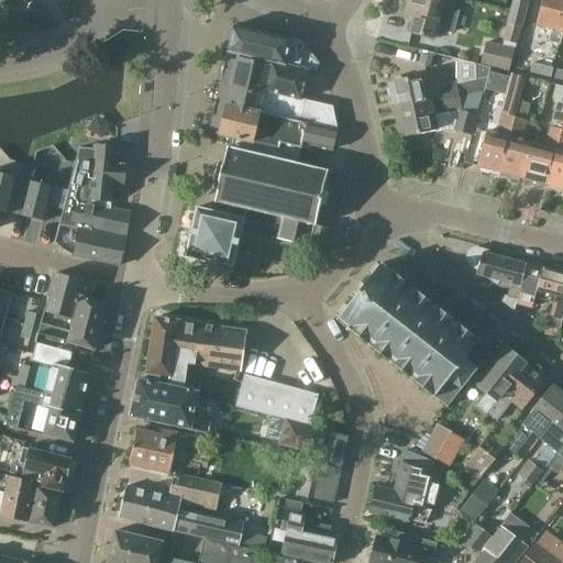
[(406,0),(406,2),(409,3),(406,14),(416,18),(411,34),(432,39),(435,29),(453,34),(459,15),(461,0),(406,0)]
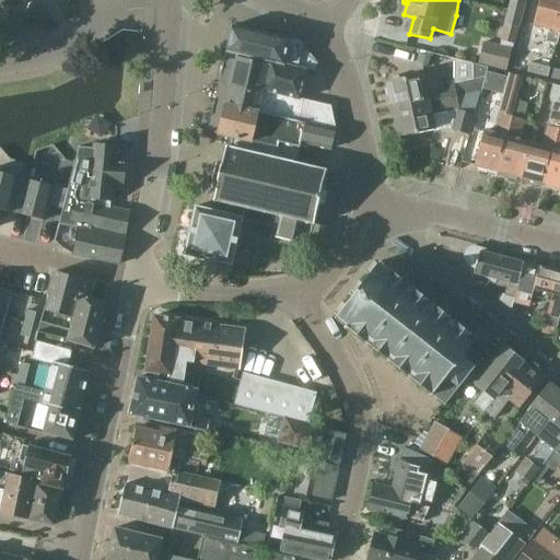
[(518,0),(511,0),(509,12),(522,15),(526,2),(518,0)]
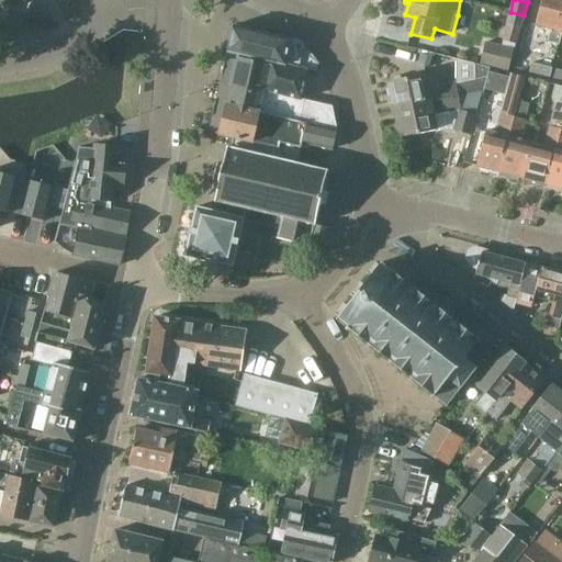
[(559,45),(561,33),(561,0),(543,0),(537,26),(551,30),(548,43),(559,45)]
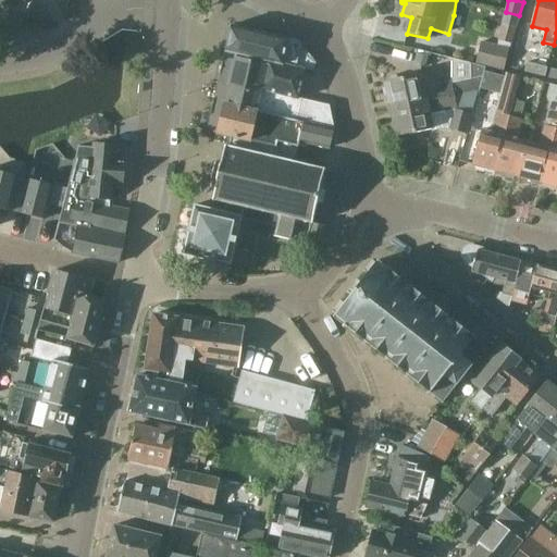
[(519,15),(506,12),(498,40),(512,44),(519,15)]
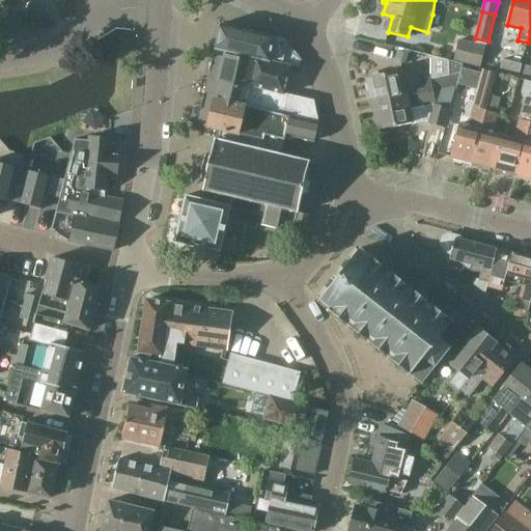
[(217,51),(216,52),(290,68),(290,66),(300,68),(302,59),(285,38),(222,25),(216,51),(217,51)]
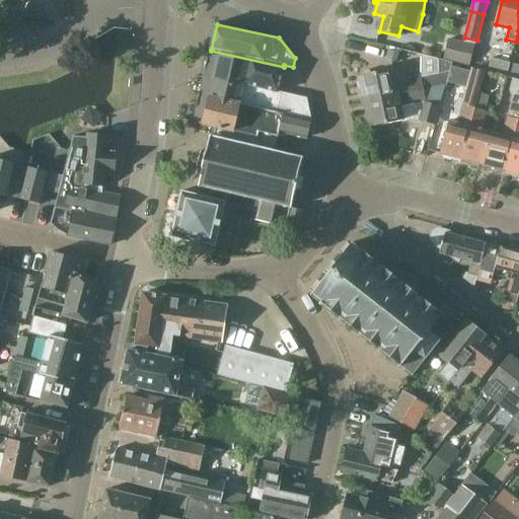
[(449,40),(444,60),(468,66),(474,46),(449,40)]
